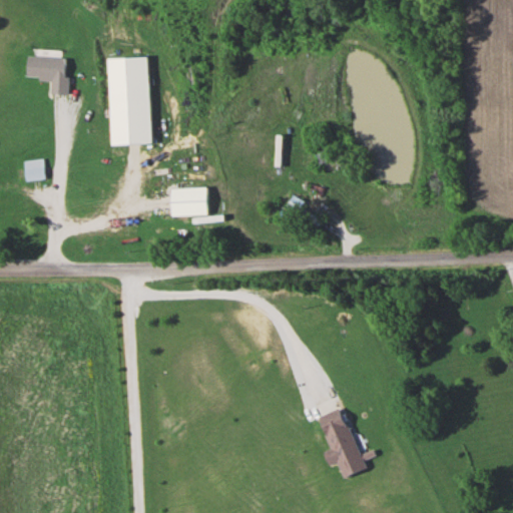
[(65,94),(67,57),(26,55),(25,78),(50,79),(50,94),(65,94)]
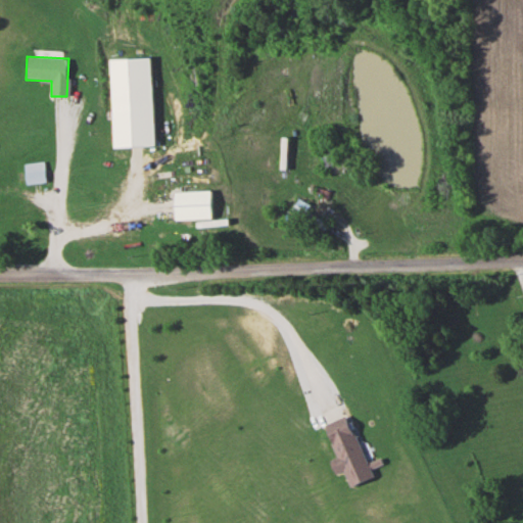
[(150,57),(109,58),(111,147),(152,146),(150,57)]
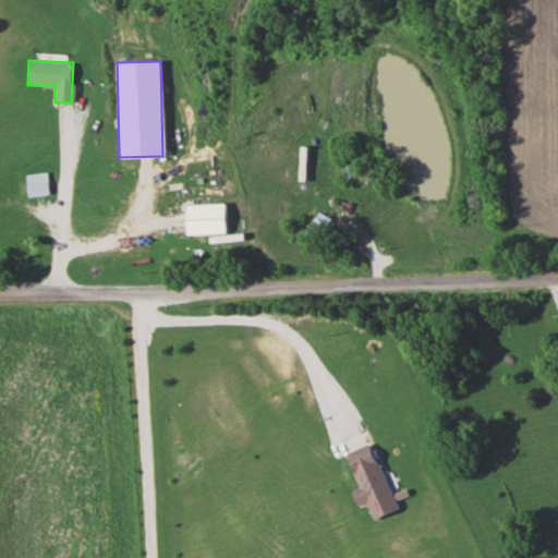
[(25,196),(47,195),(46,173),(24,174),(25,196)]
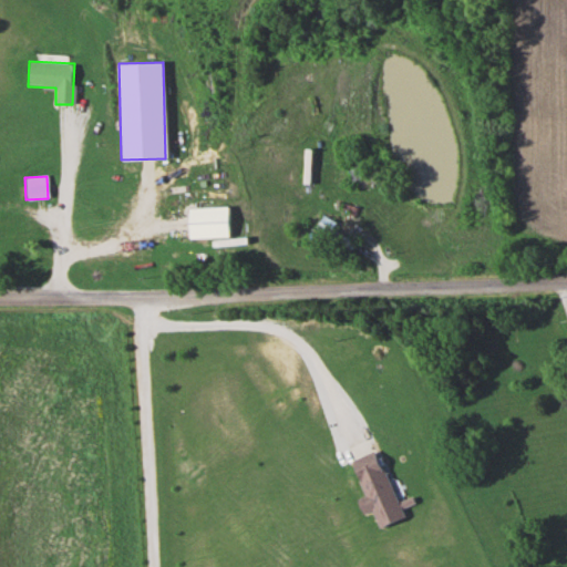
[(188,208),(188,237),(227,237),(227,208),(188,208)]
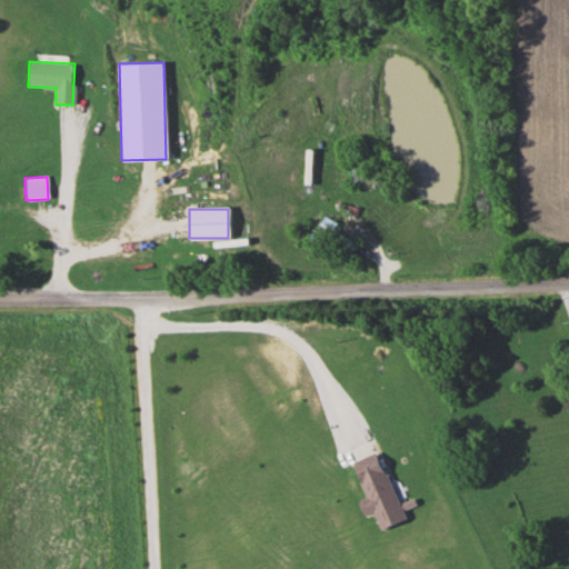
[(357,243),(333,229),(337,225),(325,216),(316,229),(351,251),(357,243)]
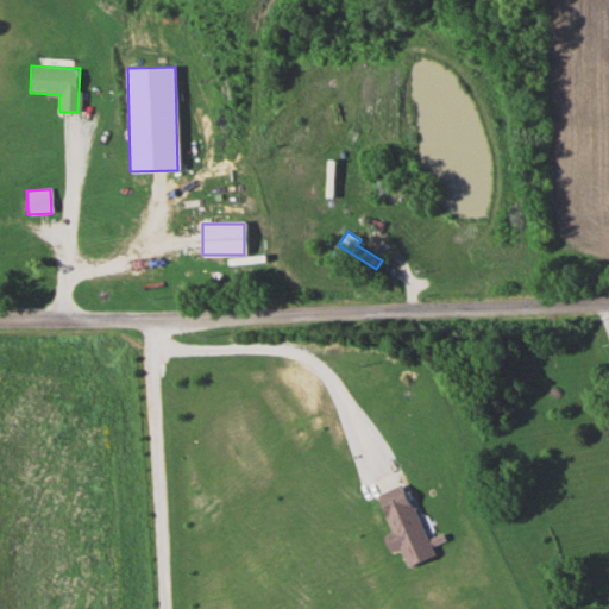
[(431,558),(405,484),(377,494),(391,534),(383,537),(388,552),(401,548),(407,566),(431,558)]
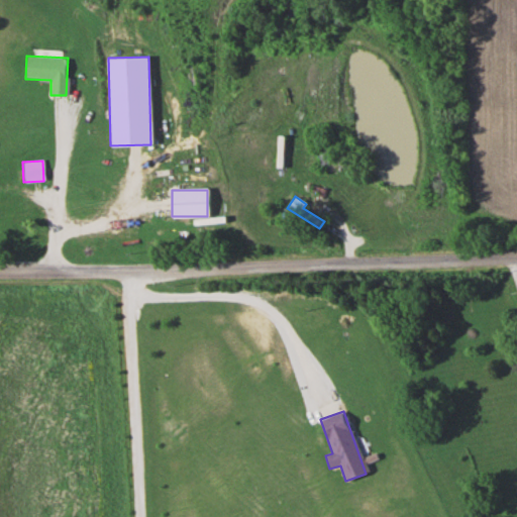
All buildings are outlined.
